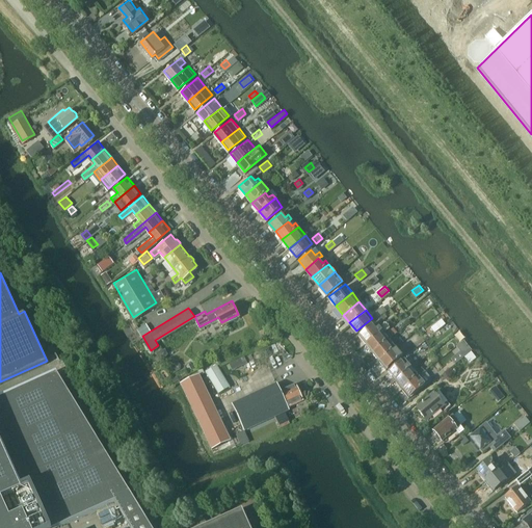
[(366,342),(381,328),(378,325),(375,327),(371,323),(358,334),(366,342)]
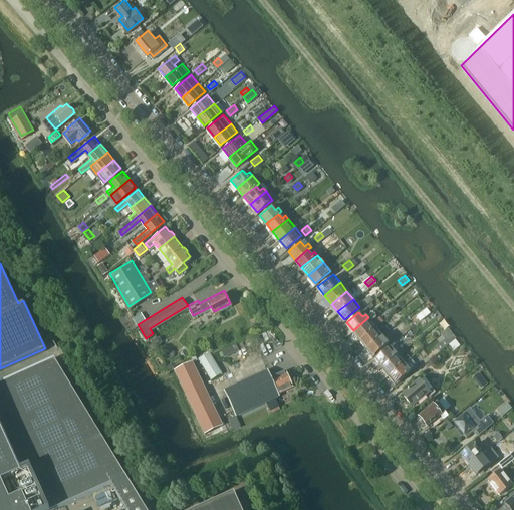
[(380,314),(373,319),(377,323),(383,318),(380,314)]
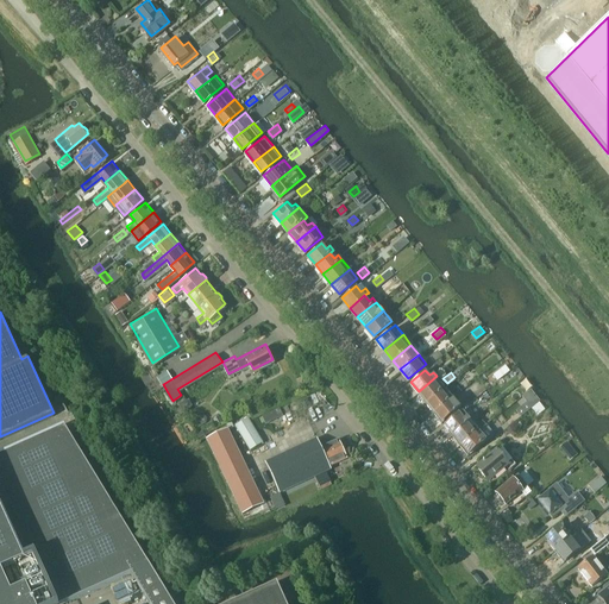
[(426,401),(445,387),(437,376),(419,391),(426,401)]
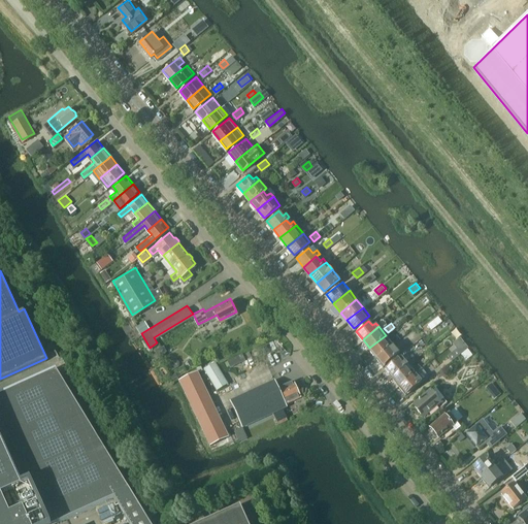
[(375,356),(392,342),(386,335),(369,348),(375,356)]
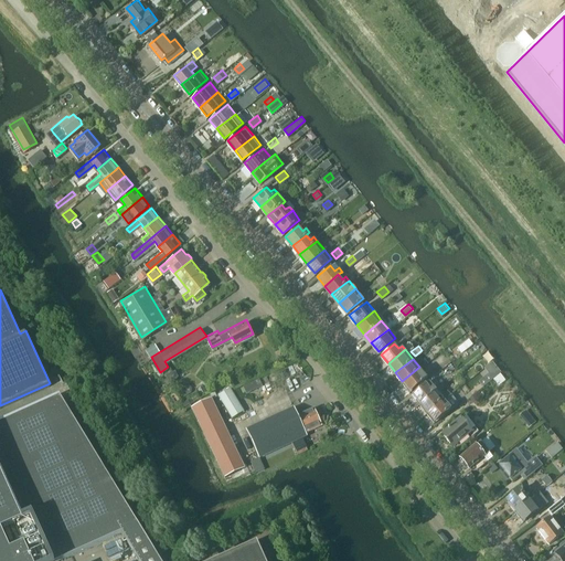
[(501,370),(492,359),(484,366),(488,370),(479,378),(483,384),(501,370)]
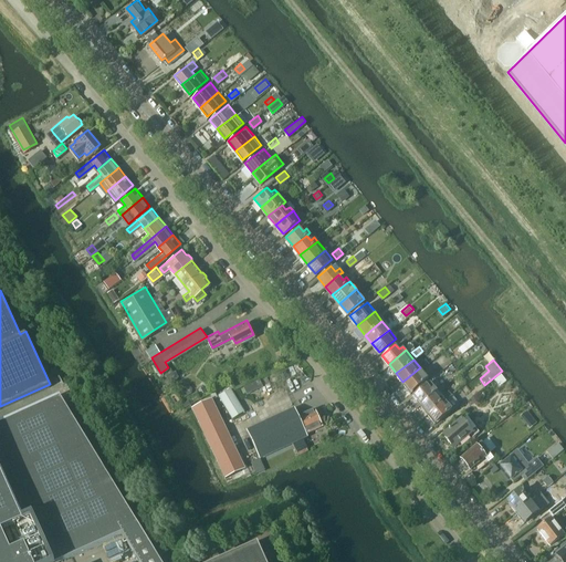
[(410,391),(428,377),(420,367),(402,382),(410,391)]
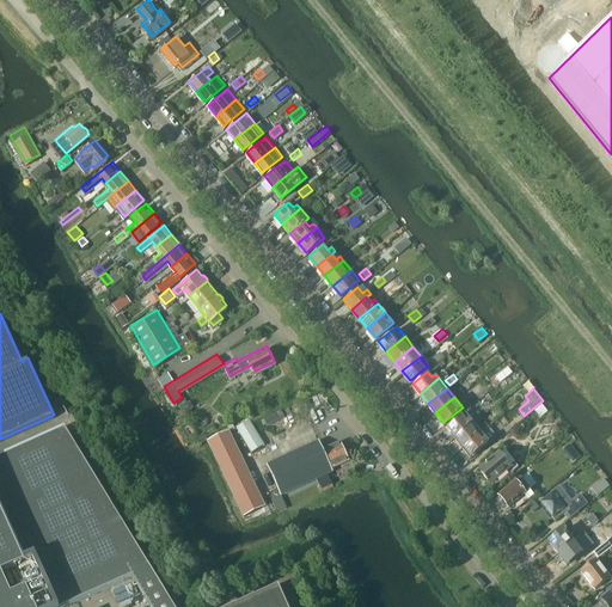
[(478,408),(471,414),(476,418),(482,412),(478,408)]
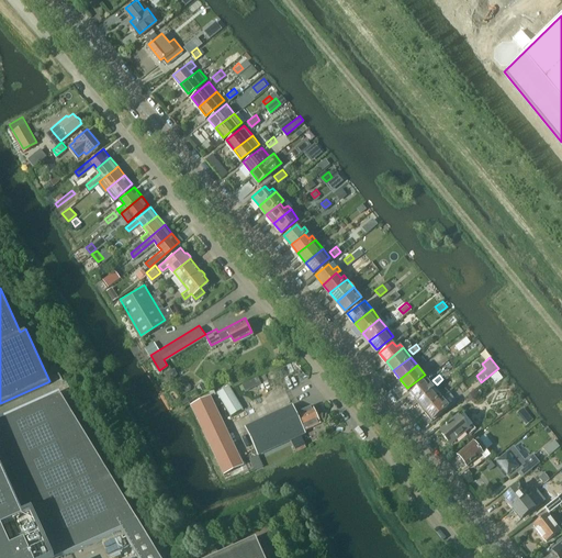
[(417,400),(431,390),(435,387),(431,382),(427,386),(424,380),(409,391),(417,400)]
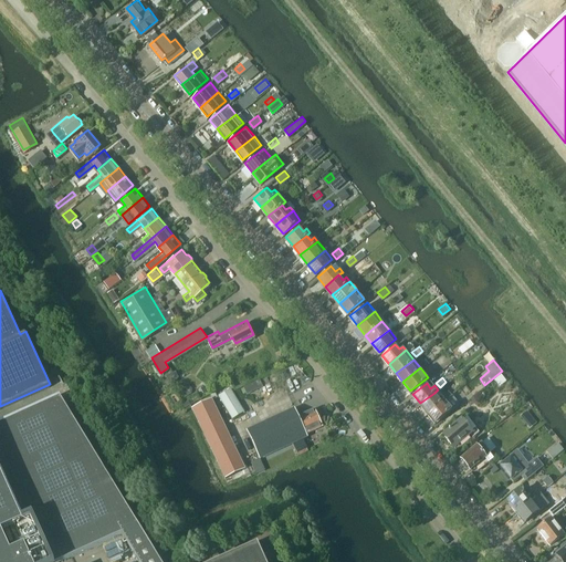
[(244,409),(230,386),(219,393),(232,416),(244,409)]
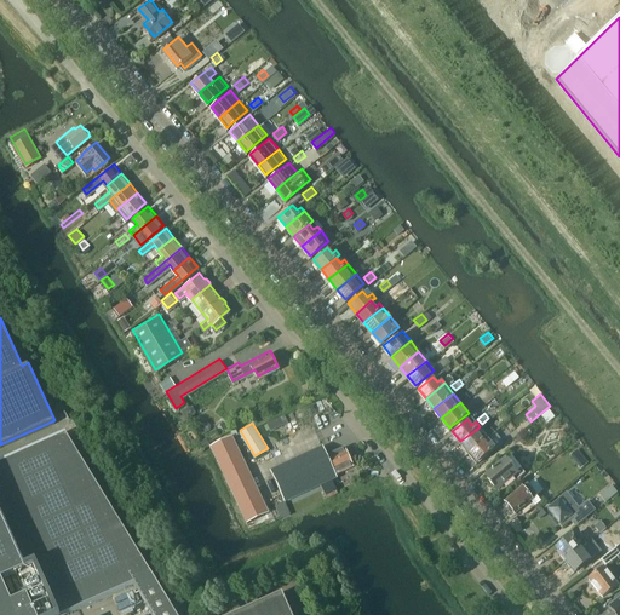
[(476,430),(460,441),(469,450),(483,438),(487,436),(492,432),(495,429),(491,425),(488,427),(483,431),(480,426),(476,430)]
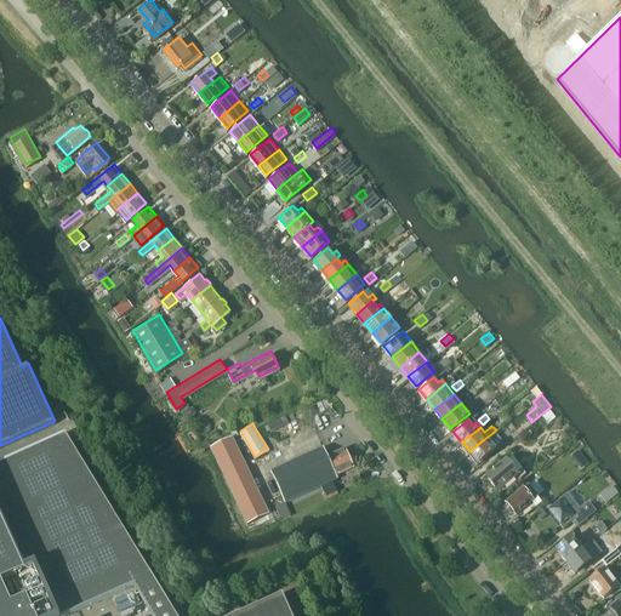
[(484,439),(469,451),(477,461),(496,446),(503,440),(496,429),(493,433),(488,437),(484,439)]
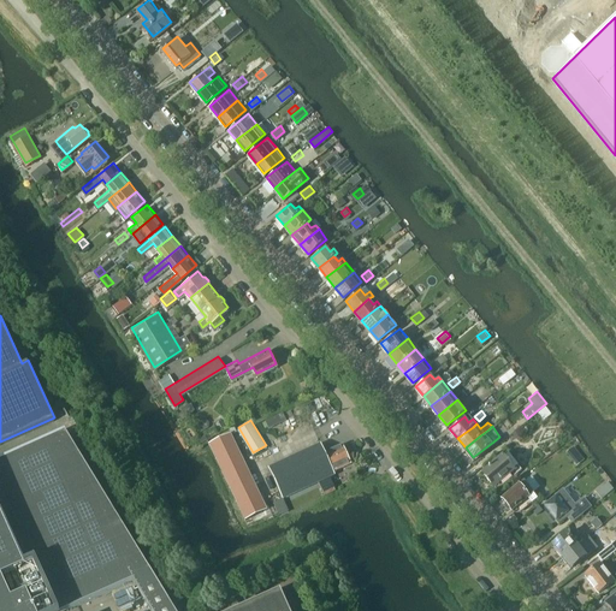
[(290,610),(280,587),(225,610),(177,610),(65,427),(0,456),(0,610),(57,610),(132,577),(153,610),(290,610)]
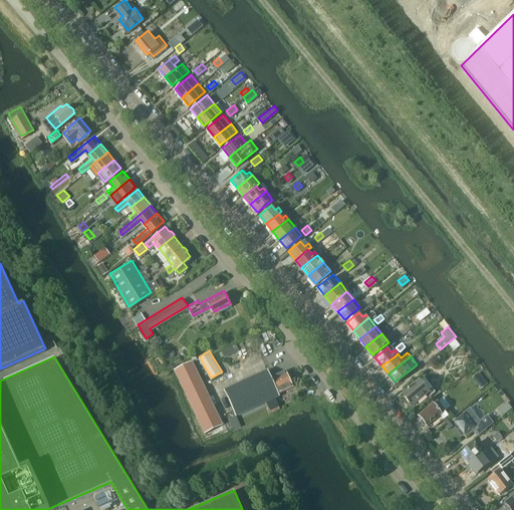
[(207,431),(221,422),(184,362),(171,370),(207,431)]
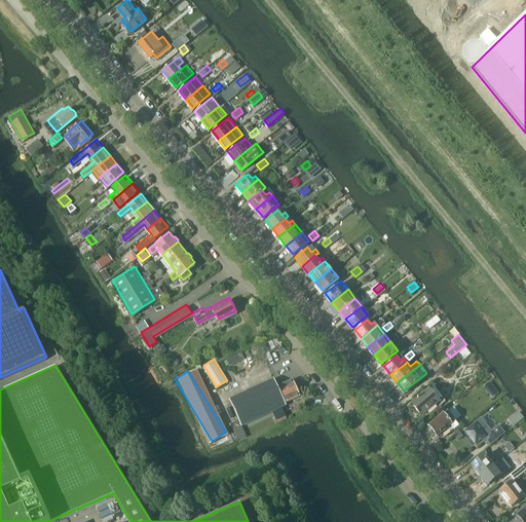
[(286,403),(285,400),(277,384),(273,376),(228,398),(241,423),(286,403)]
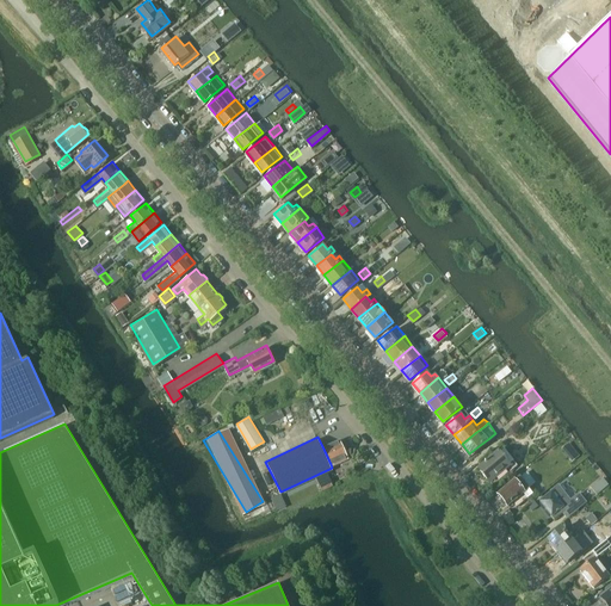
[(347,457),(339,438),(322,446),(331,464),(347,457)]
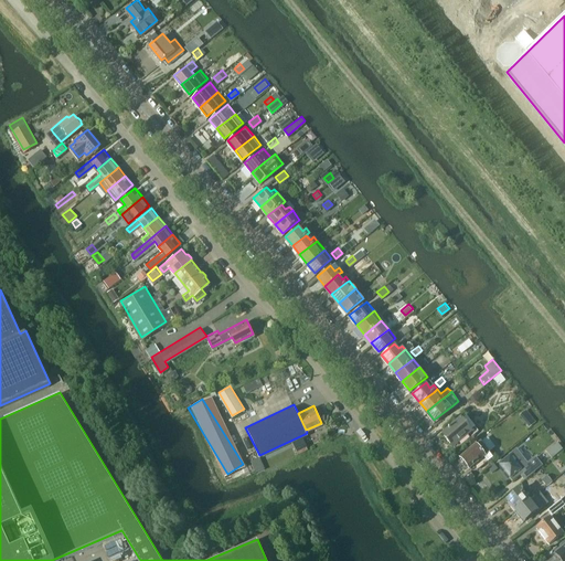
[(479,429),(465,412),(441,431),(452,444),(466,434),(468,437),(479,429)]
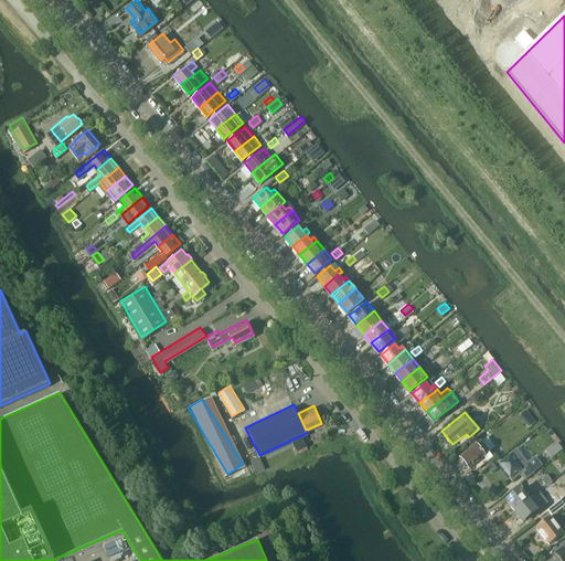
[(531,414),(525,419),(530,424),(534,420),(531,414)]
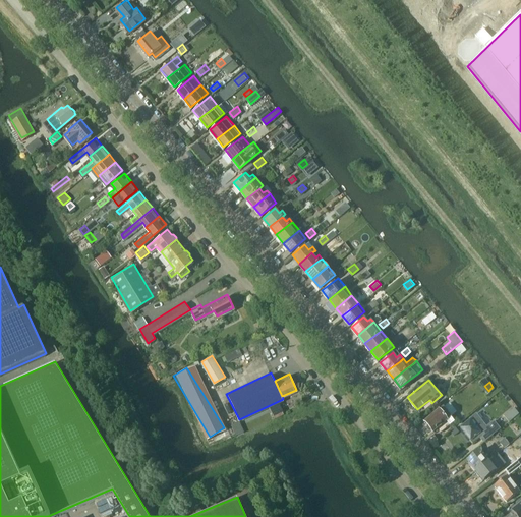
[(432,428),(451,414),(443,405),(424,419),(428,423),(427,425),(429,428),(431,427),(432,428)]
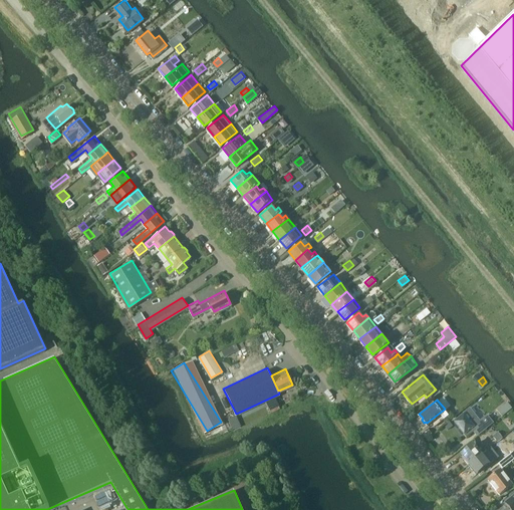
[(464,412),(454,420),(466,435),(473,429),(477,434),(486,427),(493,421),(487,414),(480,419),(474,424),(464,412)]
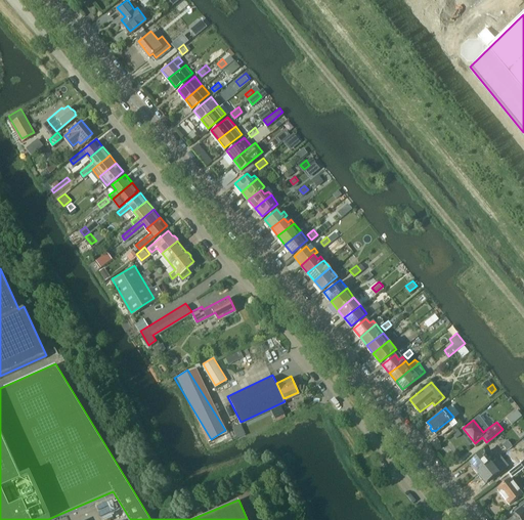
[(481,451),(470,461),(474,466),(473,467),(477,472),(489,462),(482,451),(481,451)]
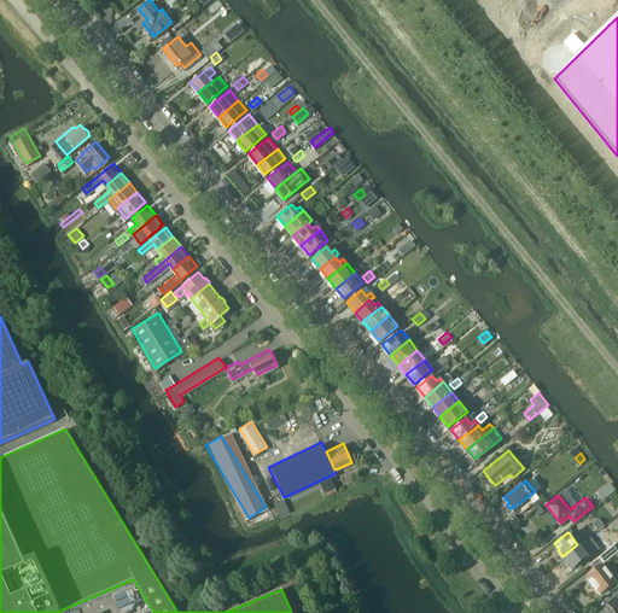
[(604,560),(616,550),(617,549),(613,543),(599,554),(604,560)]
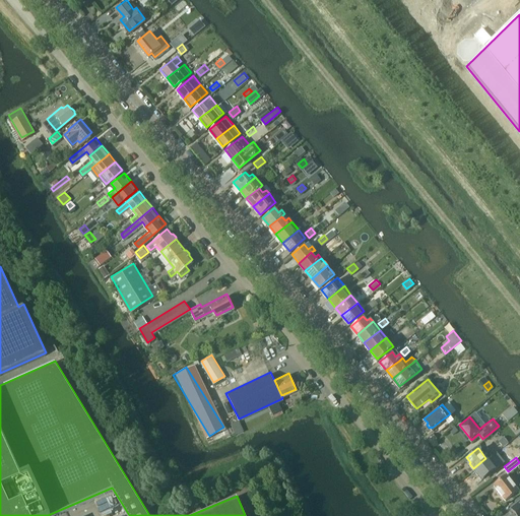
[(494,467),(486,458),(485,458),(473,468),(477,473),(478,472),(482,477),(494,467)]
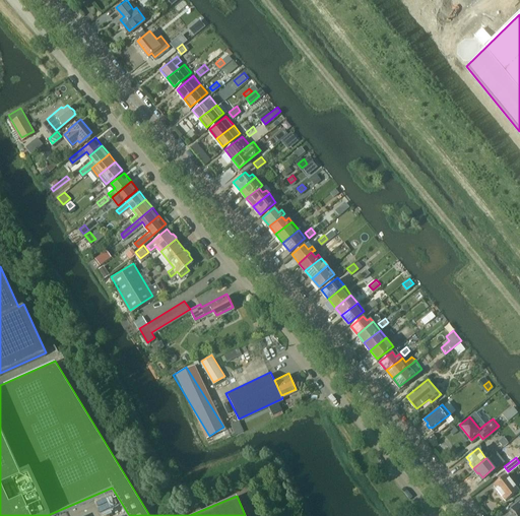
[(505,498),(519,486),(519,482),(517,479),(514,482),(509,477),(510,477),(507,473),(502,476),(494,482),(505,498)]
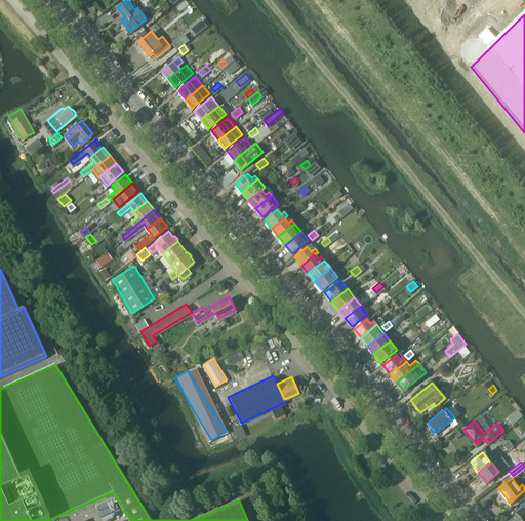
[(524,520),(524,504),(516,511),(524,520)]
